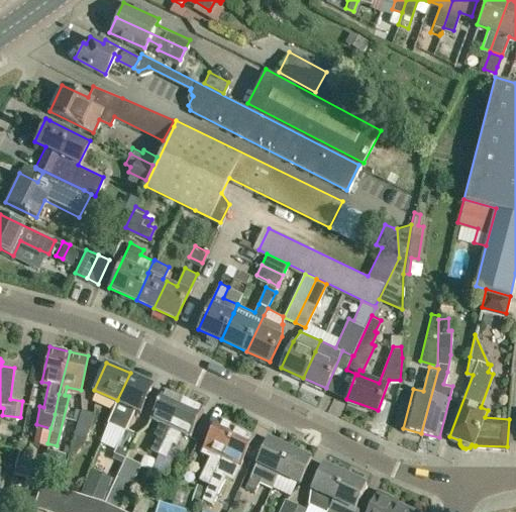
[(152,384),(130,373),(117,400),(108,420),(124,427),(133,408),(140,411),(152,384)]
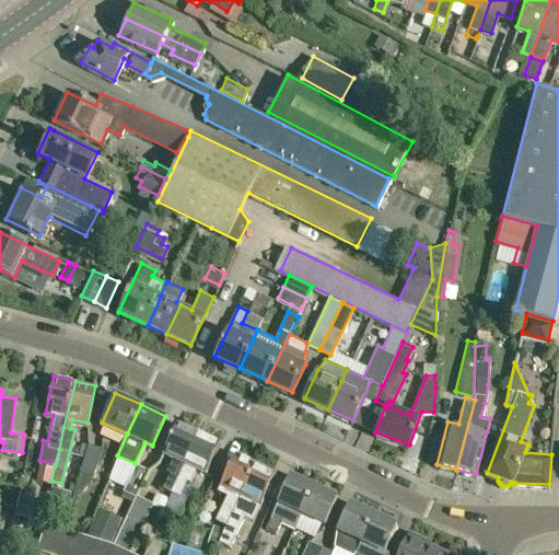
[(163,485),(171,489),(178,473),(197,431),(176,421),(163,450),(173,455),(167,469),(171,470),(163,485)]
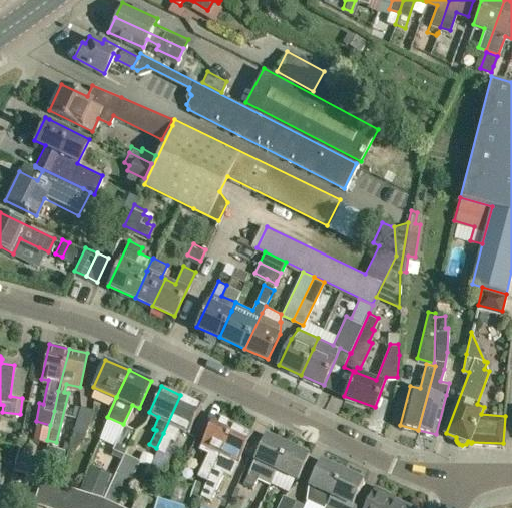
[(201,404),(180,395),(163,433),(156,448),(164,451),(169,442),(166,441),(168,436),(172,438),(178,426),(188,431),(201,404)]
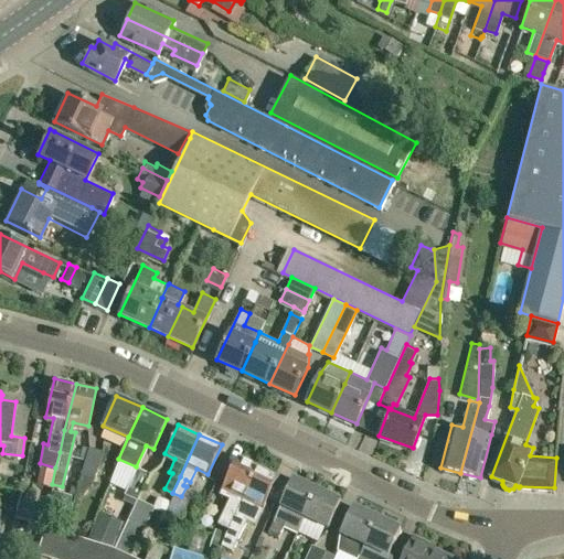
[(102,449),(87,445),(80,473),(93,477),(102,449)]
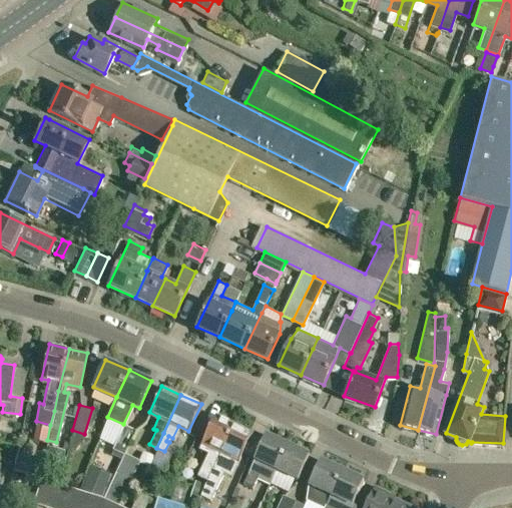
[(201,444),(209,448),(197,474),(207,479),(213,465),(219,454),(234,423),(216,414),(201,444)]
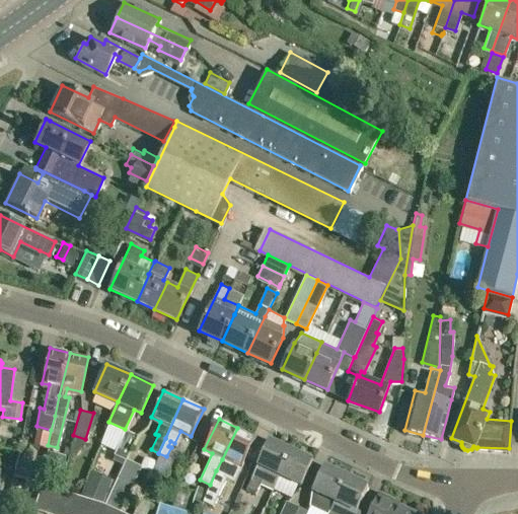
[(127,458),(137,433),(126,428),(115,453),(127,458)]
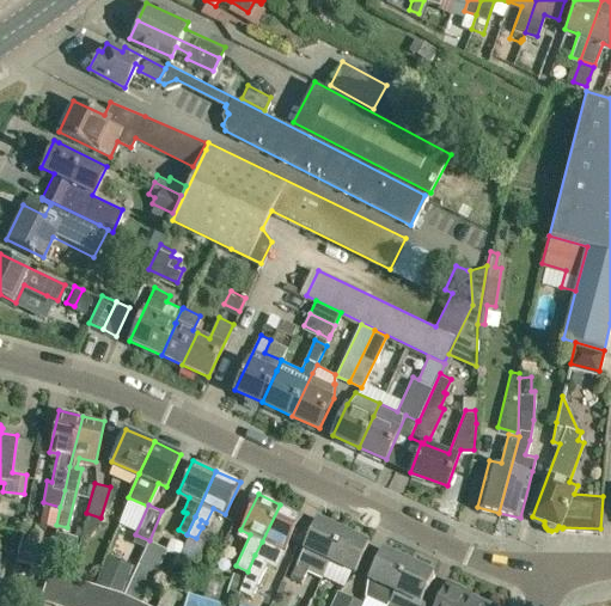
[(255,555),(248,571),(260,577),(268,561),(277,564),(301,514),(280,505),(262,542),(255,555)]
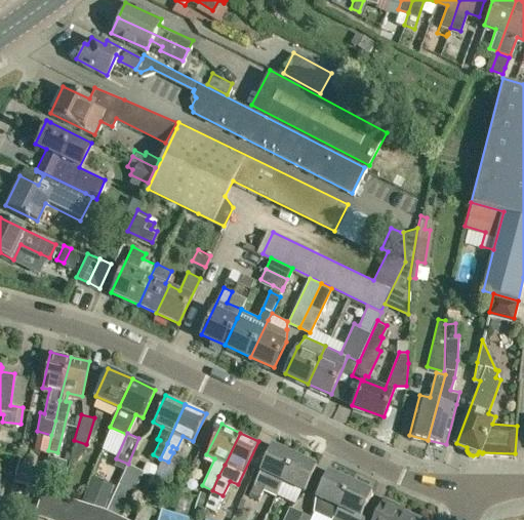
[(276,492),(282,479),(294,454),(272,444),(254,482),(249,492),(259,497),(265,487),(276,492)]
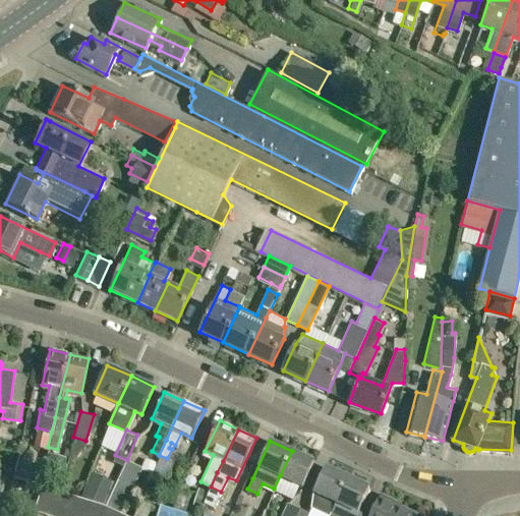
[(10,476),(38,485),(44,467),(33,463),(35,457),(18,451),(10,476)]
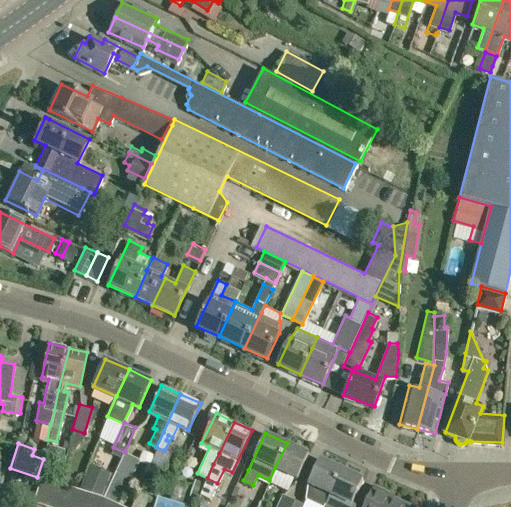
[(309,453),(287,443),(275,467),(298,478),(309,453)]
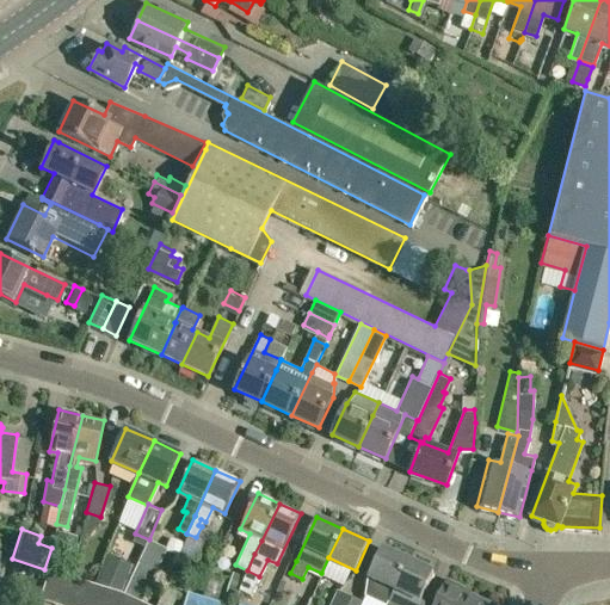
[(72,567),(79,537),(59,532),(51,562),(72,567)]
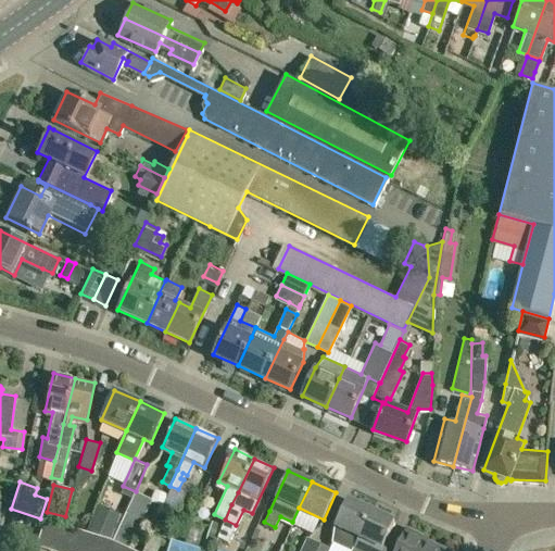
[(39,495),(47,497),(49,488),(41,486),(39,495)]
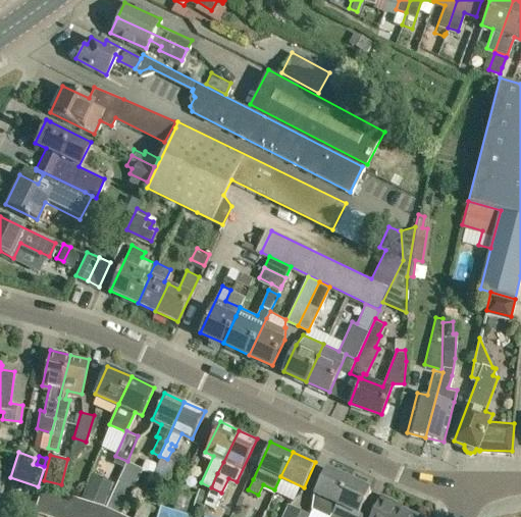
[(334,502),(337,503),(348,477),(326,468),(315,493),(314,506),(329,513),(334,502)]
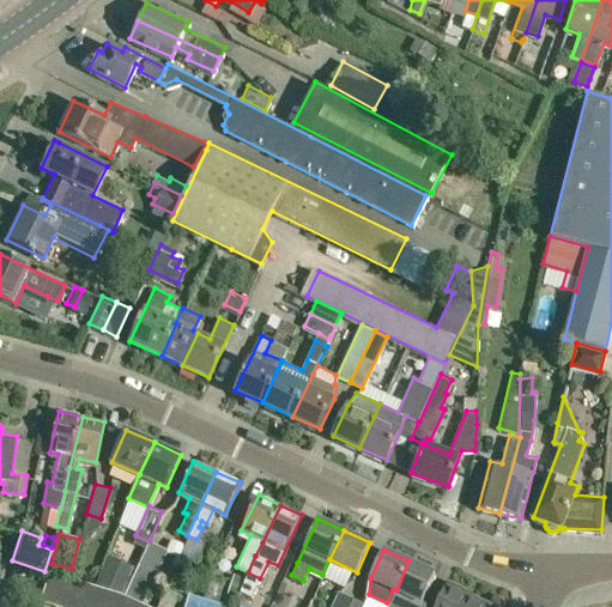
[(423,568),(408,560),(397,590),(393,589),(387,602),(386,605),(389,606),(424,606),(426,604),(422,601),(435,572),(423,568)]
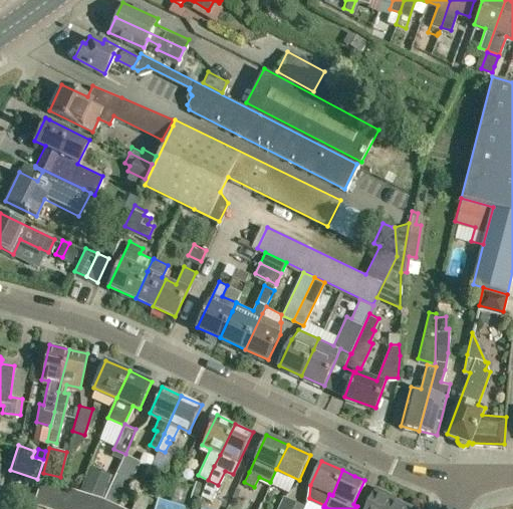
[(131,479),(116,472),(104,497),(105,498),(114,502),(118,504),(131,479)]
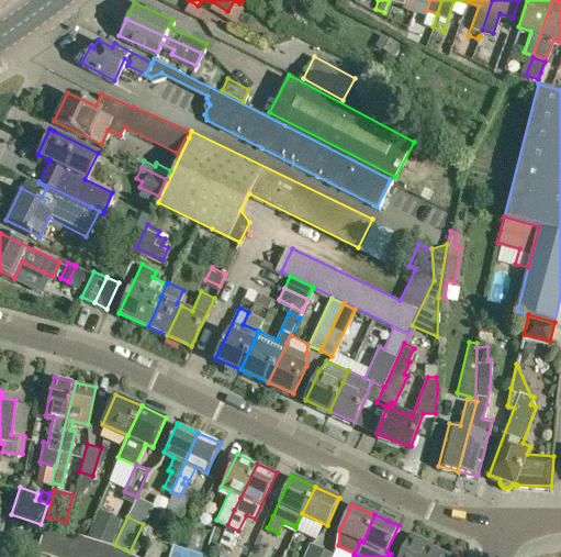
[(45,522),(36,549),(48,553),(58,526),(45,522)]
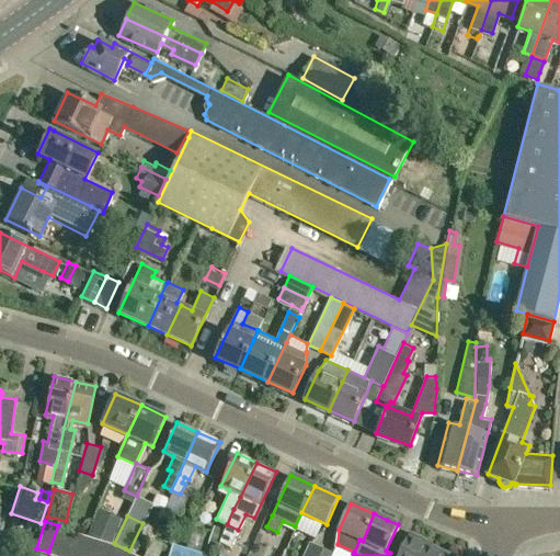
[(213,524),(206,542),(217,545),(224,528),(213,524)]
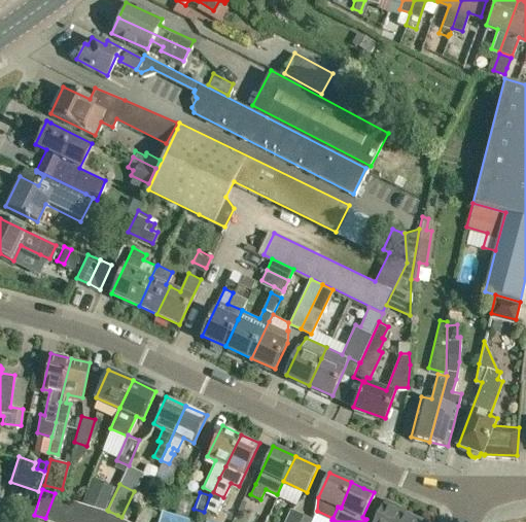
[(45,518),(57,521),(67,497),(55,493),(45,518)]
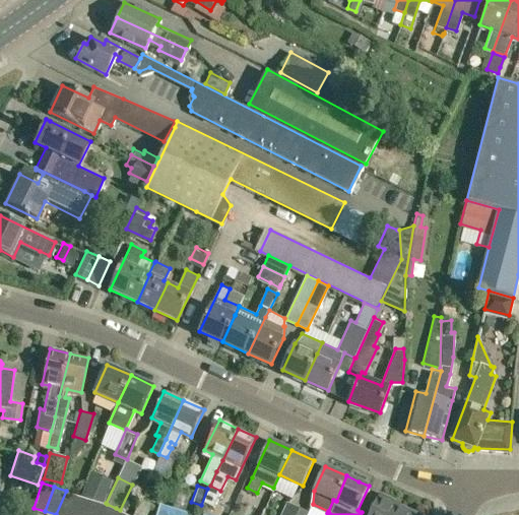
[(70,514),(78,495),(66,491),(56,514),(70,514)]
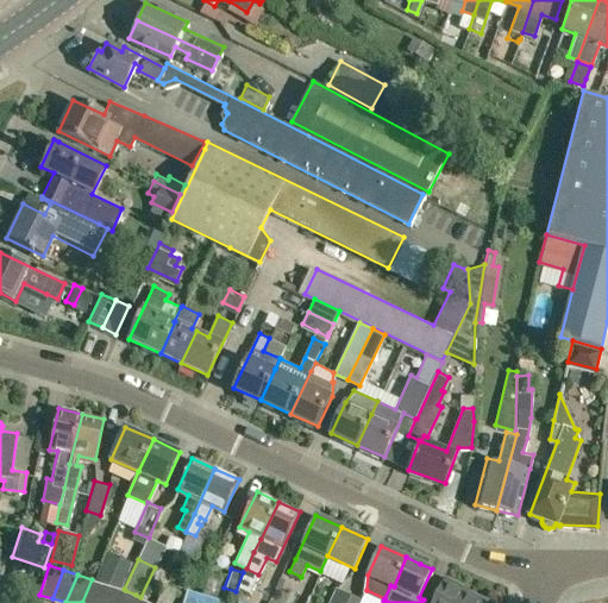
[(82,602),(98,602),(106,583),(92,579),(82,602)]
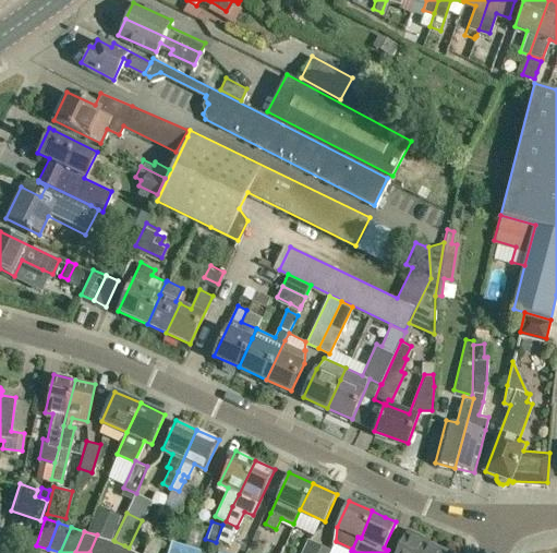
[(443,552),(445,551),(407,532),(396,552),(443,552)]
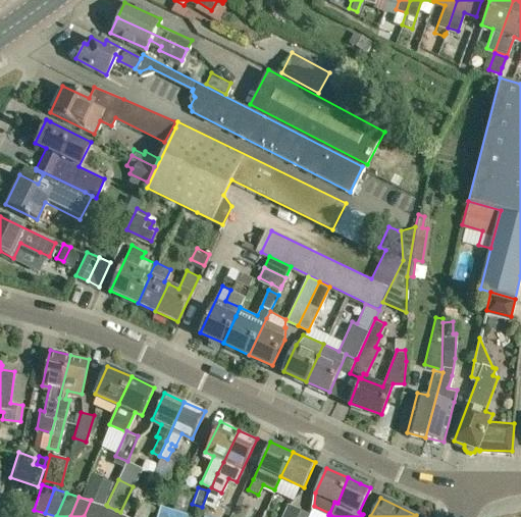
[(84,516),(97,516),(103,504),(91,500),(84,516)]
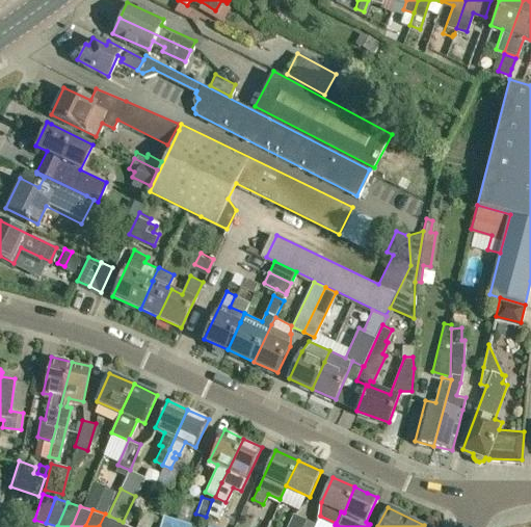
[(292,510),(284,526),(301,526),(307,517),(292,510)]
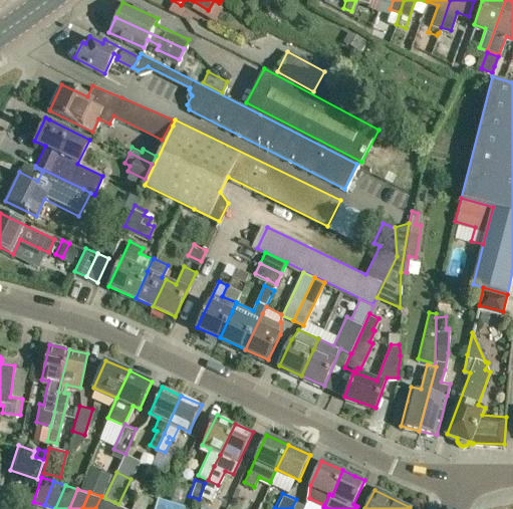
[(110,508),(114,502),(105,498),(101,496),(95,508),(110,508)]
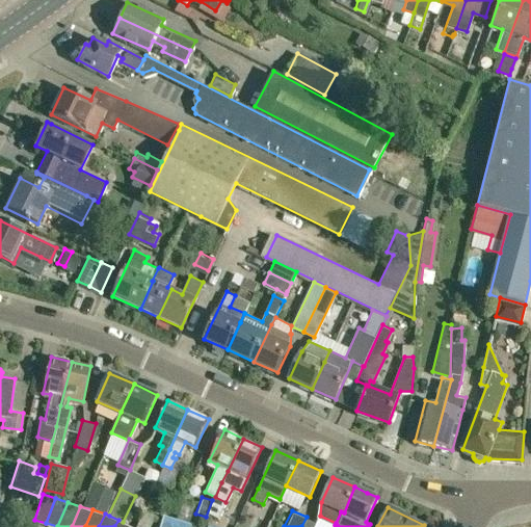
[(158,526),(174,526),(177,518),(162,514),(158,526)]
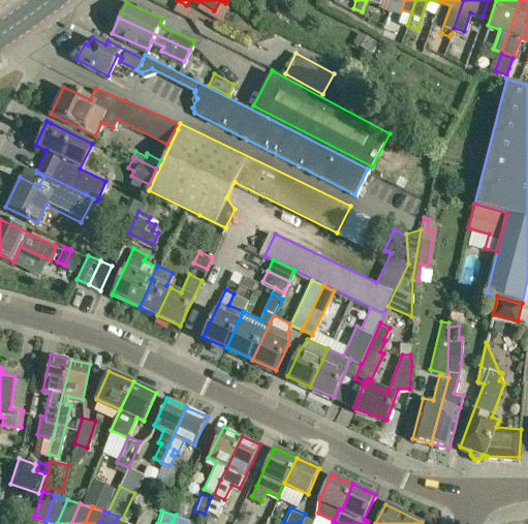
[(311,523),(314,518),(305,514),(300,523),(311,523)]
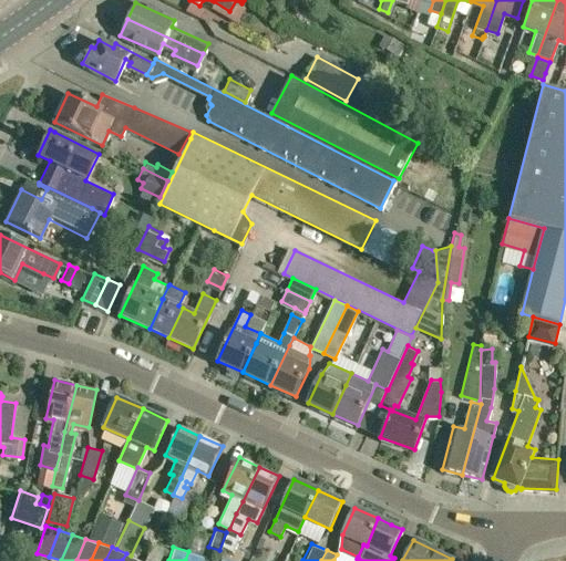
[(201,560),(203,556),(188,551),(185,560),(201,560)]
